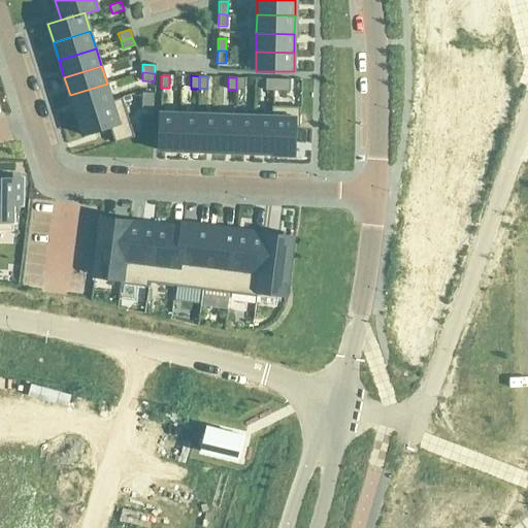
[(236,77),(236,90),(244,90),(244,77),(236,77)]
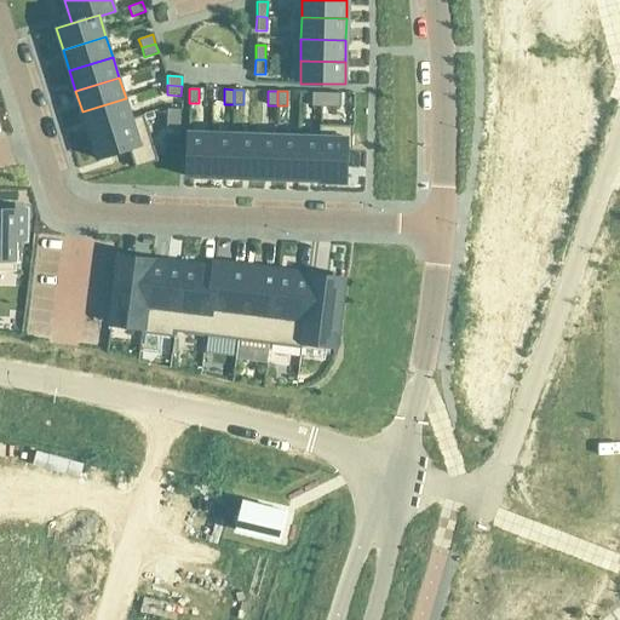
[(311,92),(310,107),(321,107),(321,92),(311,92)]
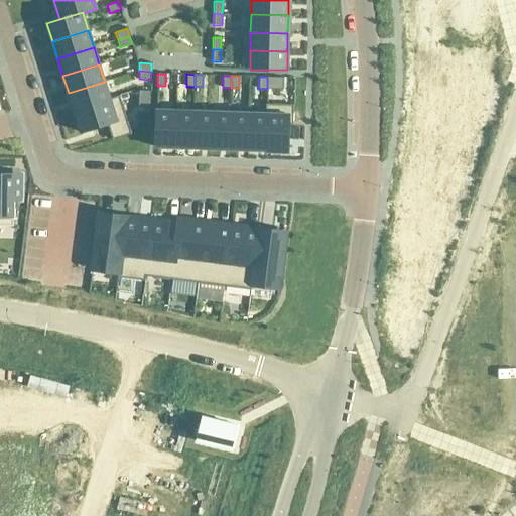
[(267,77),(267,89),(282,89),(283,77),(267,77)]
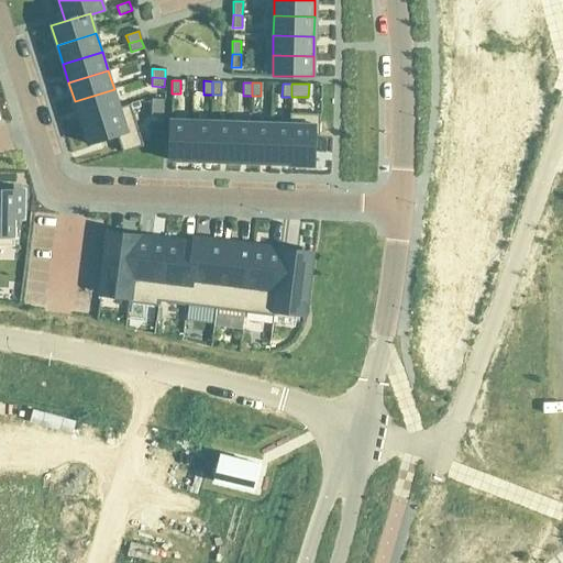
[(114,89),(75,101),(80,120),(120,108),(120,107),(114,89)]
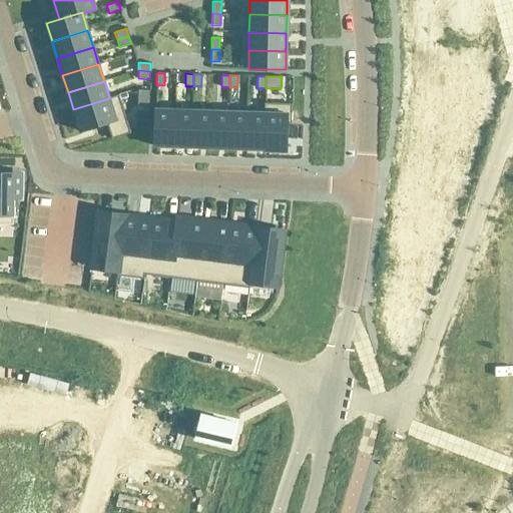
[(137,90),(137,105),(149,106),(149,90),(137,90)]
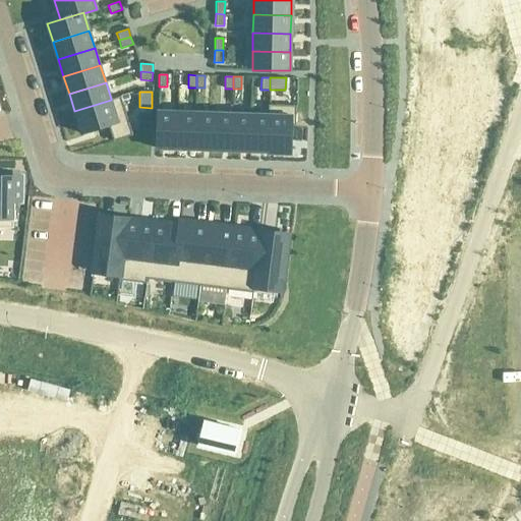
[(111,100),(74,111),(81,134),(108,126),(113,141),(132,135),(120,97),(111,99),(111,100)]
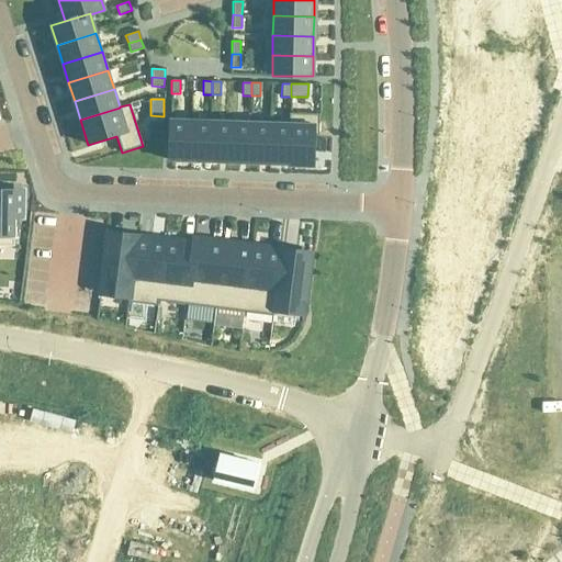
[(290,124),(289,165),(313,166),(314,135),(318,135),(319,114),(289,113),(289,123),(290,124)]
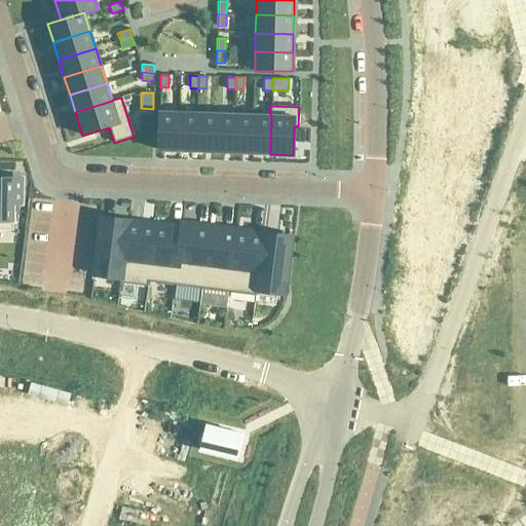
[(159,112),(158,150),(178,151),(179,113),(159,112)]
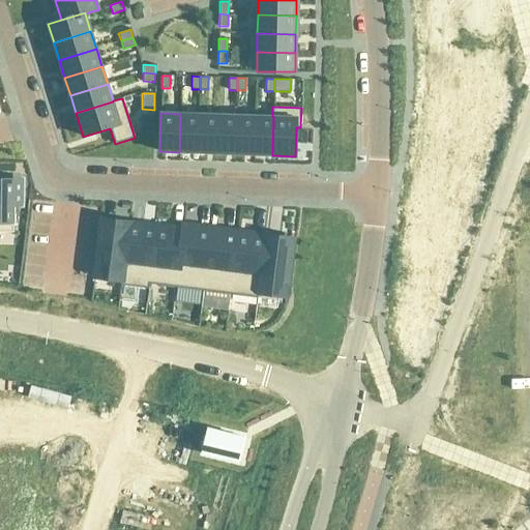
[(180,114),(179,152),(198,152),(199,114),(180,114)]
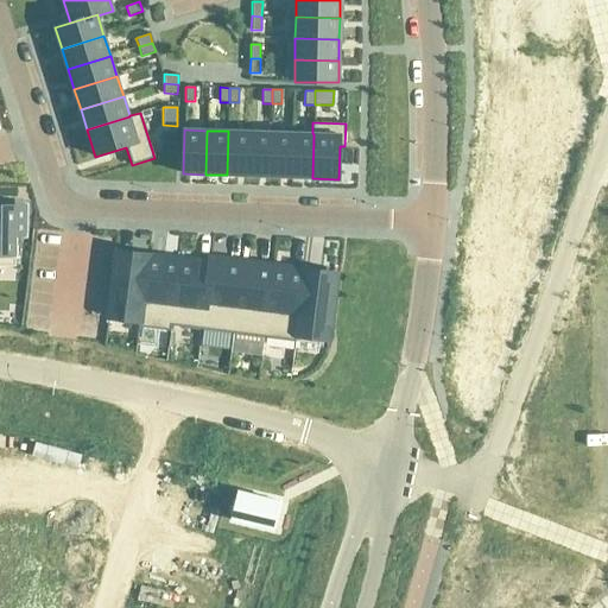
[(228,131),(227,175),(248,176),(249,132),(228,131)]
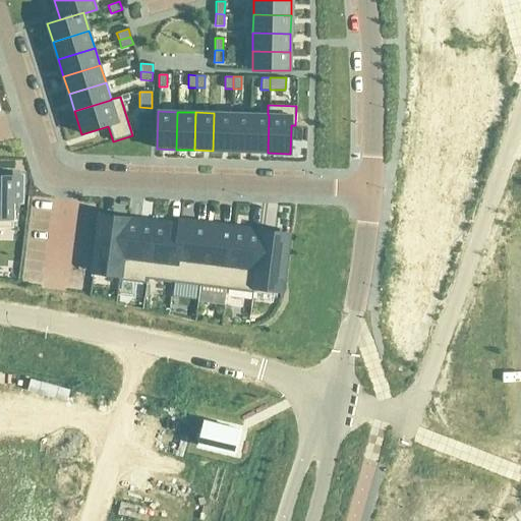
[(214,113),(213,151),(231,152),(232,113),(214,113)]
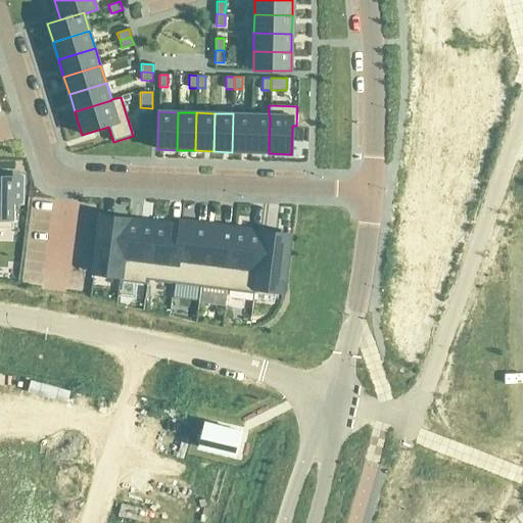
[(233,113),(232,152),(250,152),(251,114),(233,113)]
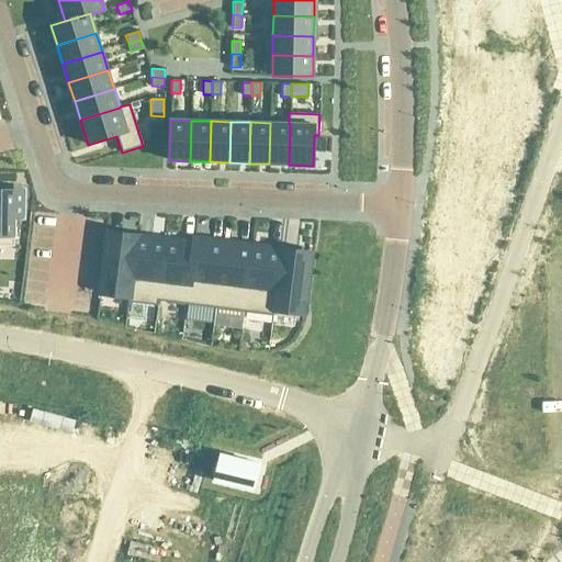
[(270,123),(269,164),(289,165),(290,124),(289,123),(270,123)]
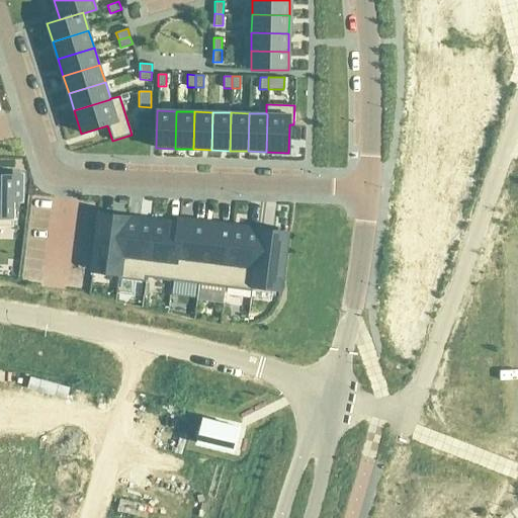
[(0,227),(13,228),(13,200),(21,200),(22,177),(14,177),(14,176),(0,175),(0,227)]
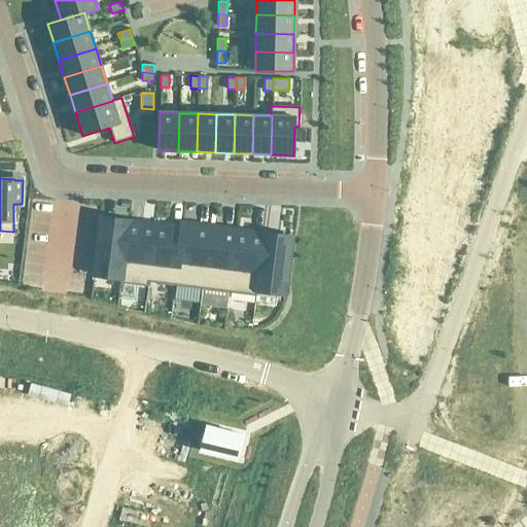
[(100,218),(93,275),(119,279),(120,279),(128,222),(100,218)]
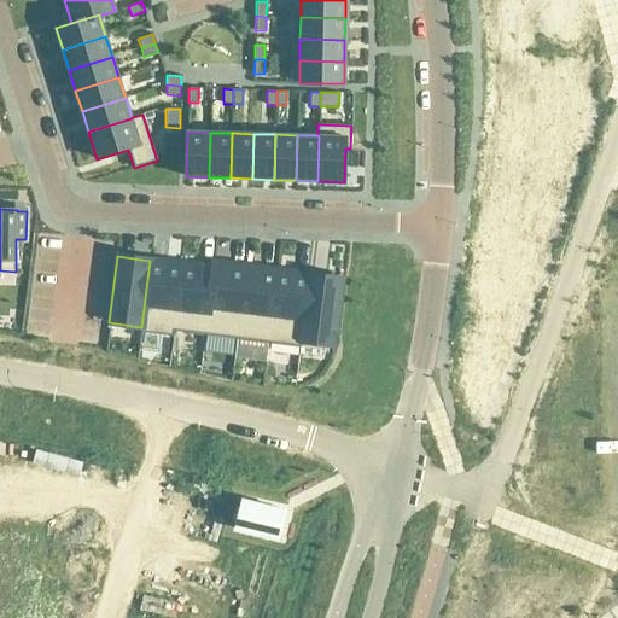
[(140,327),(140,332),(174,337),(174,331),(182,264),(150,261),(141,327),(140,327)]
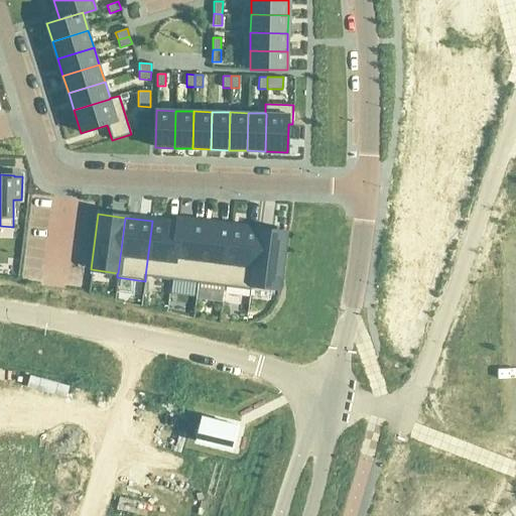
[(178,224),(171,279),(198,283),(206,223),(178,219),(177,224),(178,224)]
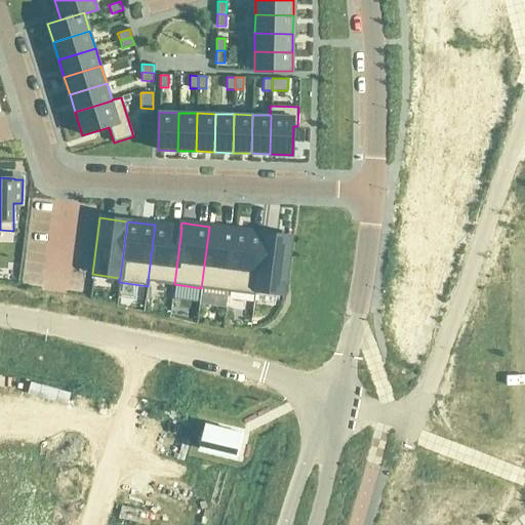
[(155,225),(148,281),(174,284),(182,228),(180,228),(155,225)]
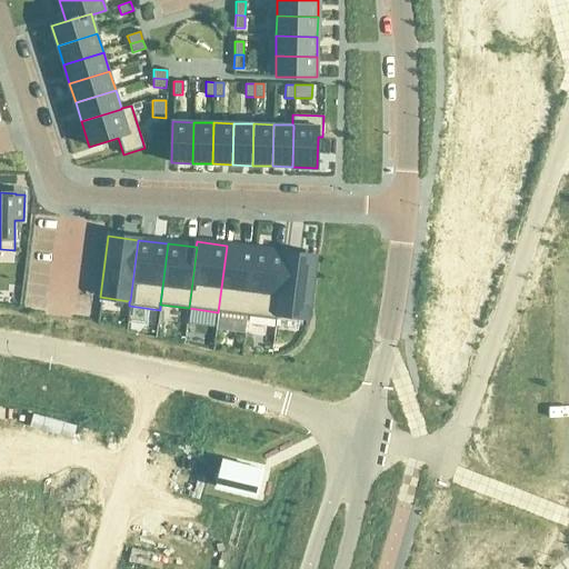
[(227,246),(218,312),(247,316),(256,249),(227,246)]
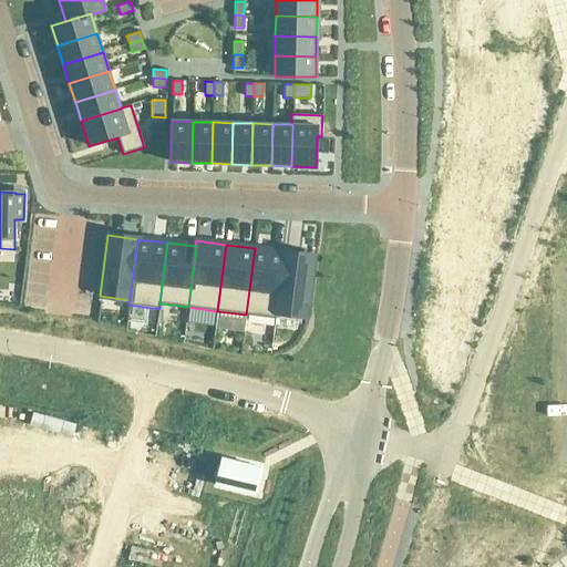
[(255,248),(246,315),(276,319),(277,313),(276,313),(284,251),(255,248)]
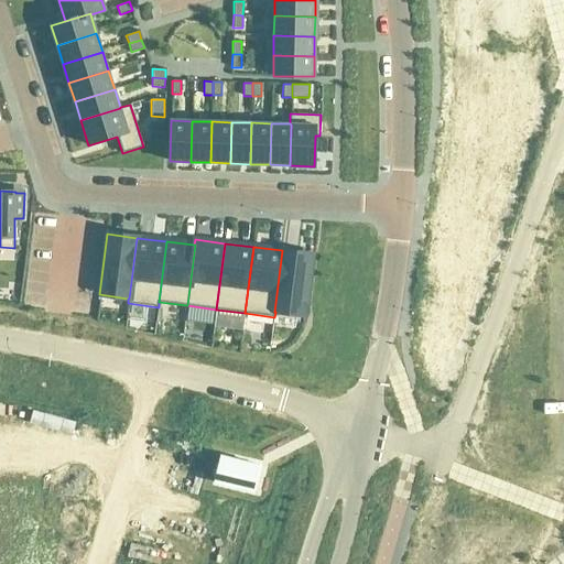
[(282,250),(274,312),(275,312),(304,315),(312,255),(282,250)]
